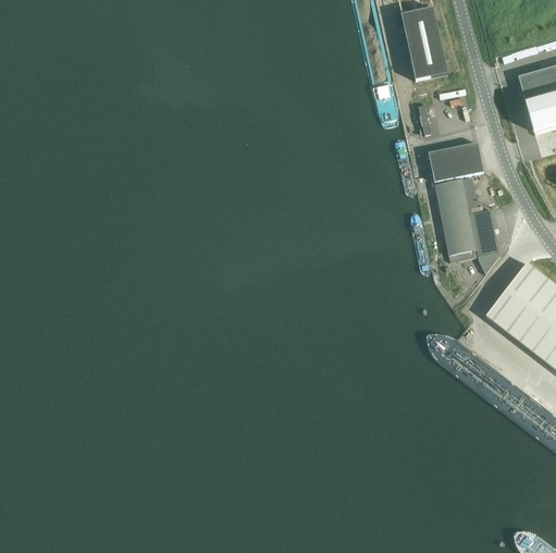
[(400,13),(415,80),(427,76),(432,75),(446,72),(432,7),(400,13)]
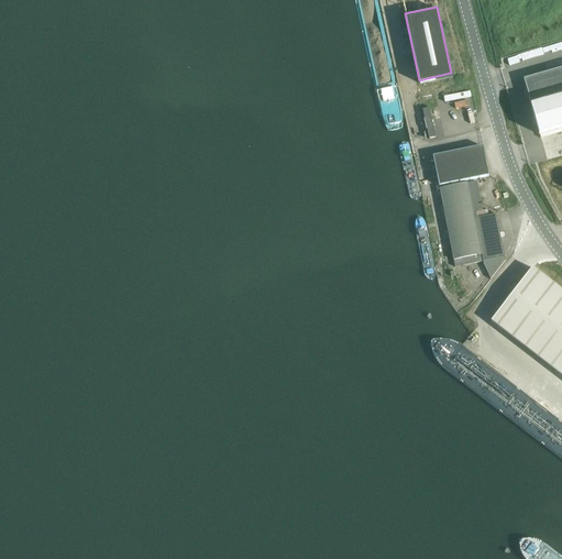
[(561,53),(550,56),(551,63),(561,59),(561,53)]
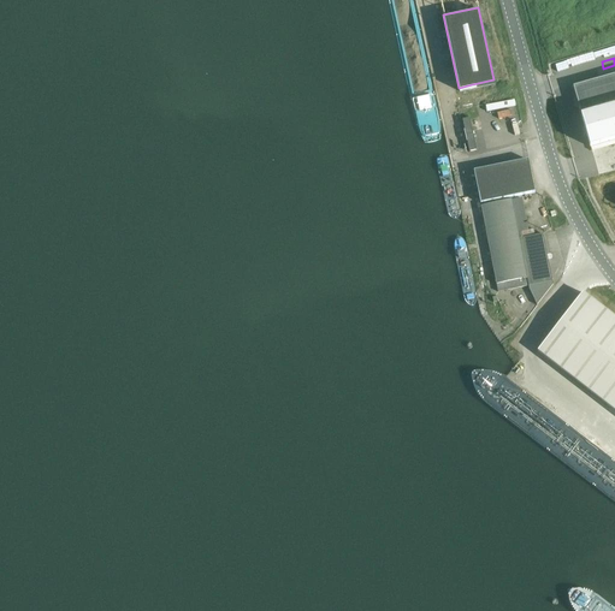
[(614,70),(572,83),(580,112),(589,143),(614,135),(614,70)]
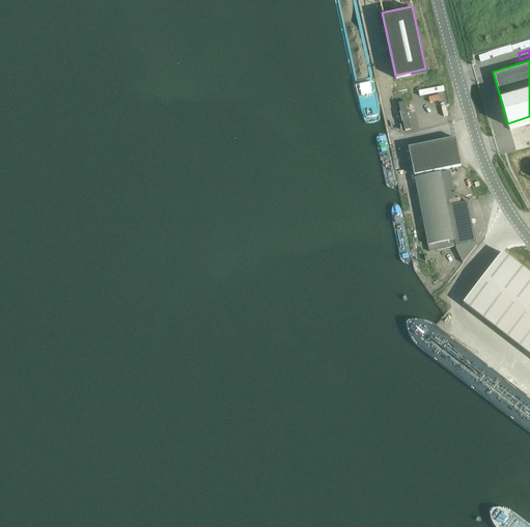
[(400,99),(405,126),(412,125),(408,98),(400,99)]
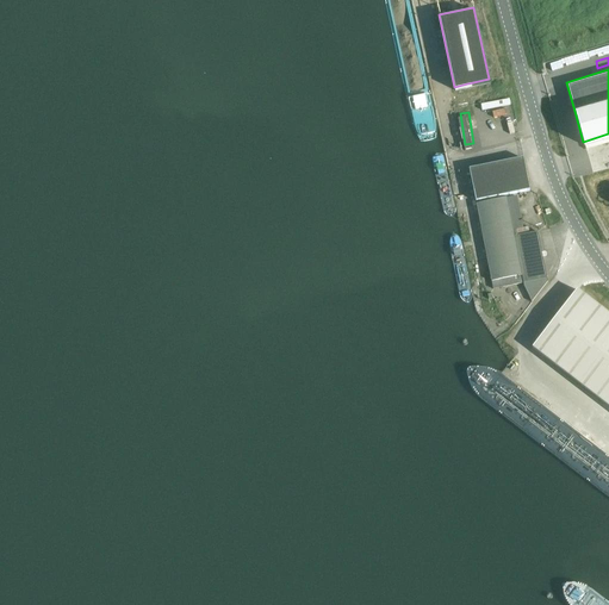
[(522,155),(468,167),(474,198),(529,187),(522,155)]
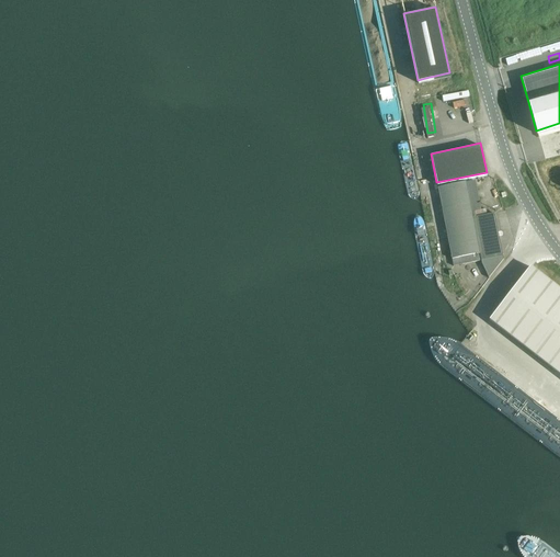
[(498,234),(496,229),(493,209),(471,214),(470,207),(479,206),(473,178),(465,179),(437,185),(450,256),(453,263),(480,257),(481,261),(488,274),(502,256),(498,234)]
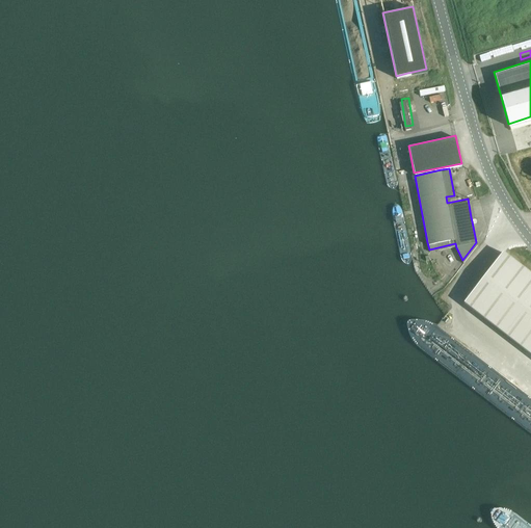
[(463,300),(530,351),(530,271),(502,249),(463,300)]
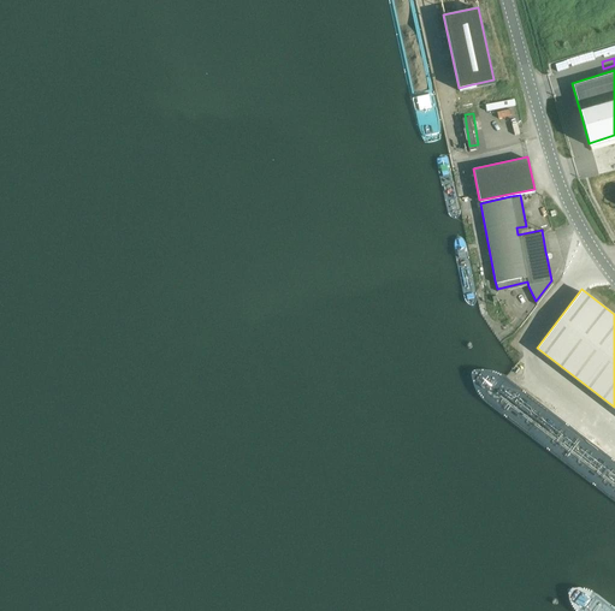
[(614,462),(542,404),(526,422),(614,492),(614,462)]
